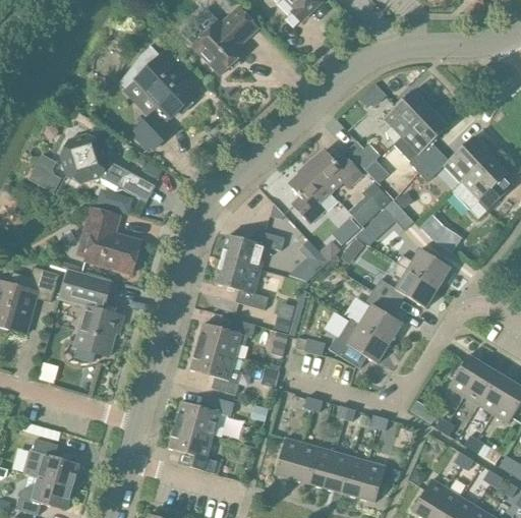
[(287,0),(295,8),(292,11),(301,20),(322,0),(287,0)]
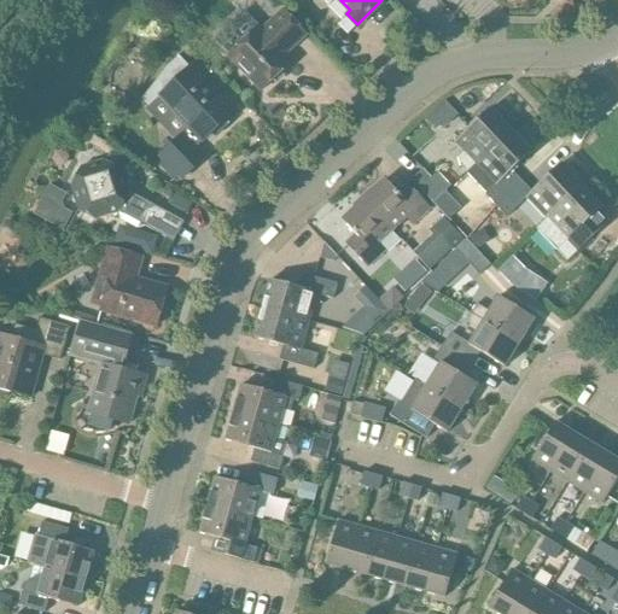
[(307,33),(287,11),(284,7),(262,29),(258,25),(228,53),(245,70),(262,88),(292,60),(281,50),(303,29),(305,34),(307,33)]
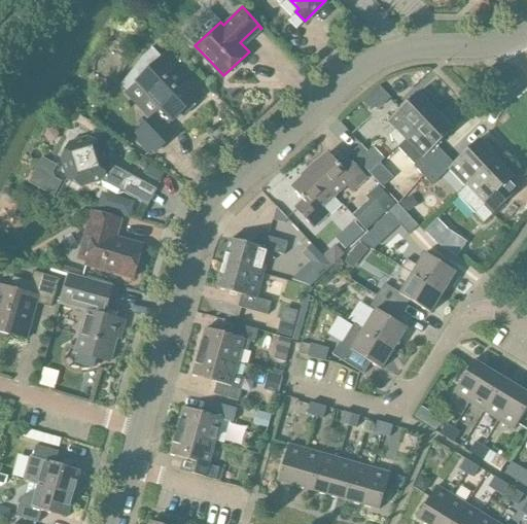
[(120,83),(150,117),(137,131),(140,134),(136,138),(148,150),(152,147),(155,150),(175,132),(167,124),(200,94),(185,78),(163,55),(162,57),(152,46),(136,63),(120,83)]
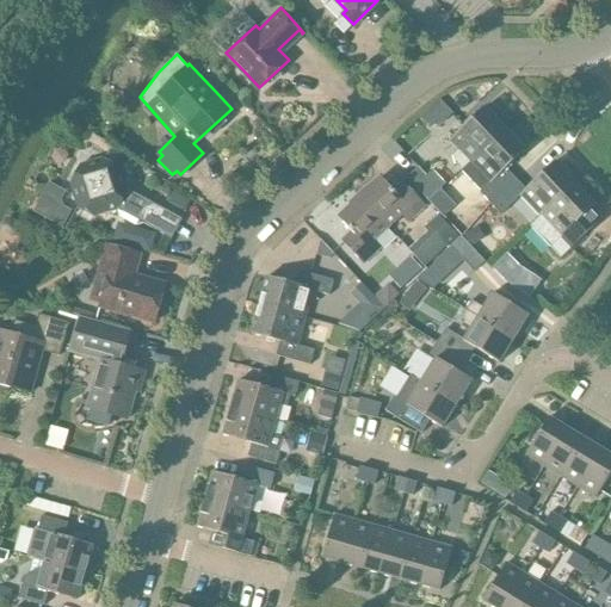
[(439,97),(420,116),(426,122),(440,123),(454,111),(439,97)]
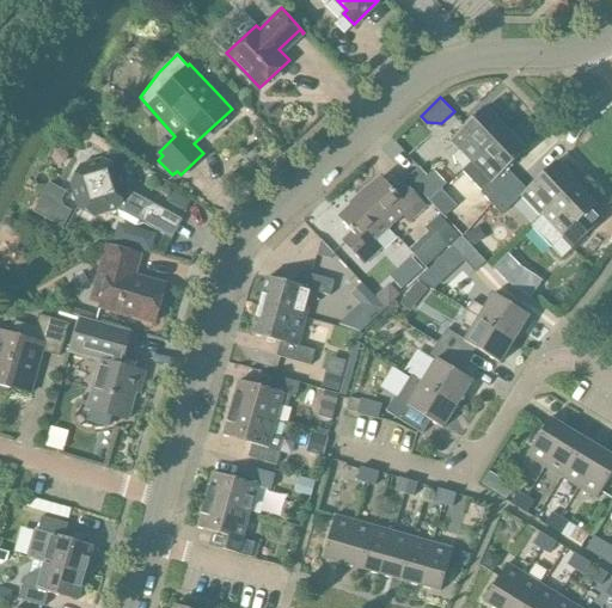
[(451,137),(467,155),(471,159),(506,127),(485,105),(451,137)]
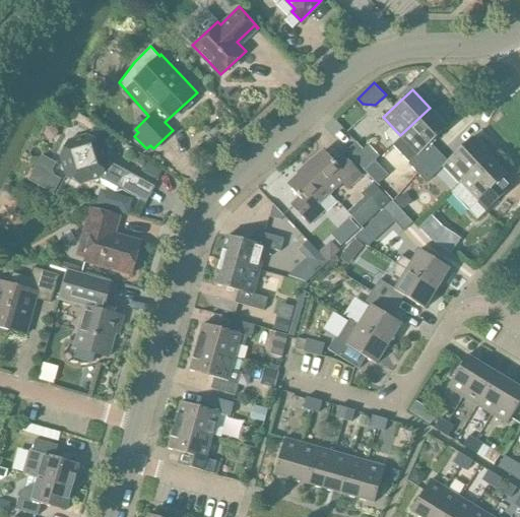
[(68,104),(63,112),(74,119),(79,111),(68,104)]
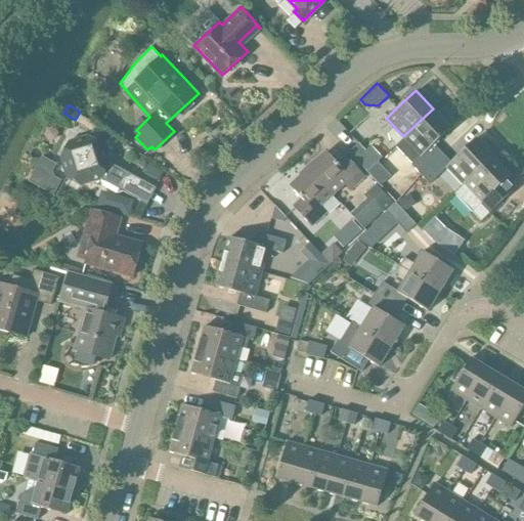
[(395,144),(411,162),(421,172),(442,152),(434,142),(450,127),(433,109),(403,136),(395,144)]
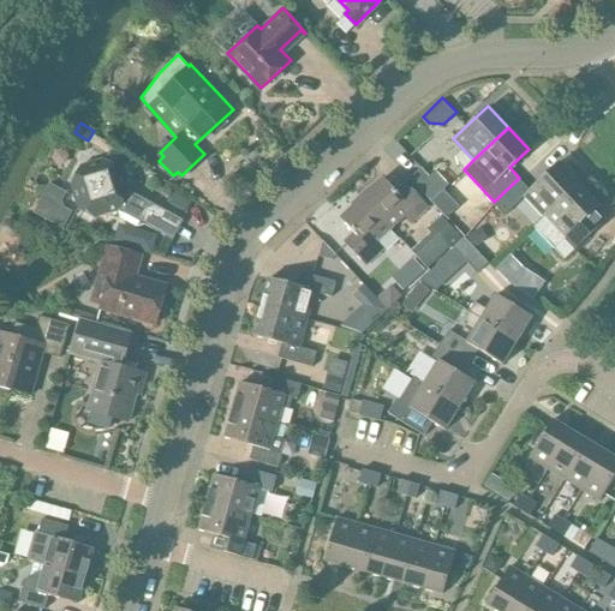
[(71,183),(77,204),(97,215),(119,208),(120,215),(137,225),(144,222),(173,238),(183,217),(129,189),(123,167),(103,156),(82,163),(71,183)]
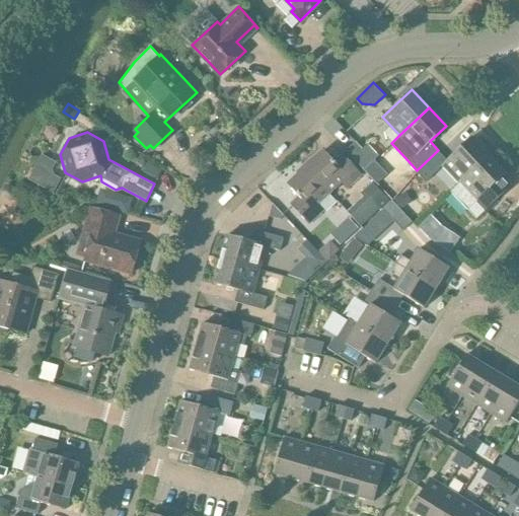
[(438,150),(417,170),(426,179),(443,163),(459,181),(489,154),(471,135),(447,158),(438,150)]
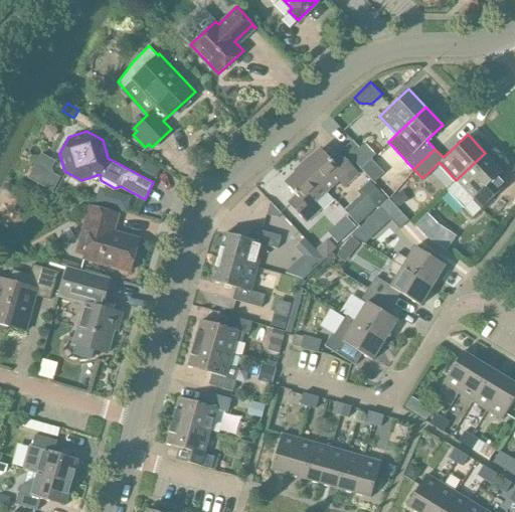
[(361,167),(370,158),(376,153),(365,141),(360,146),(353,139),(343,148),(361,167)]
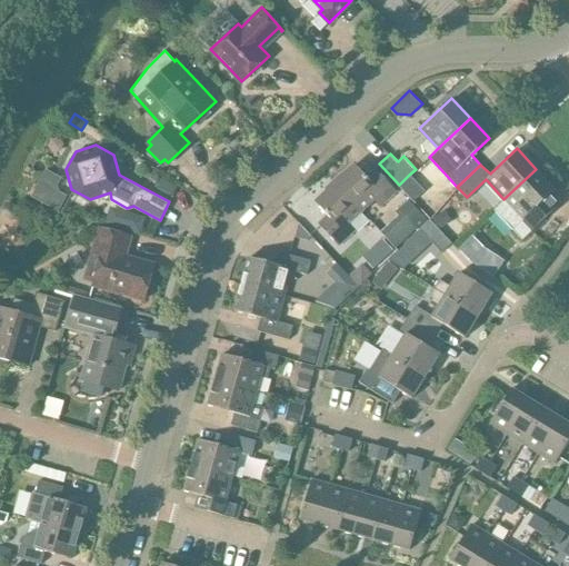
[(355,162),(336,181),(362,209),(375,198),(380,205),(397,189),(377,168),(368,177),(355,162)]
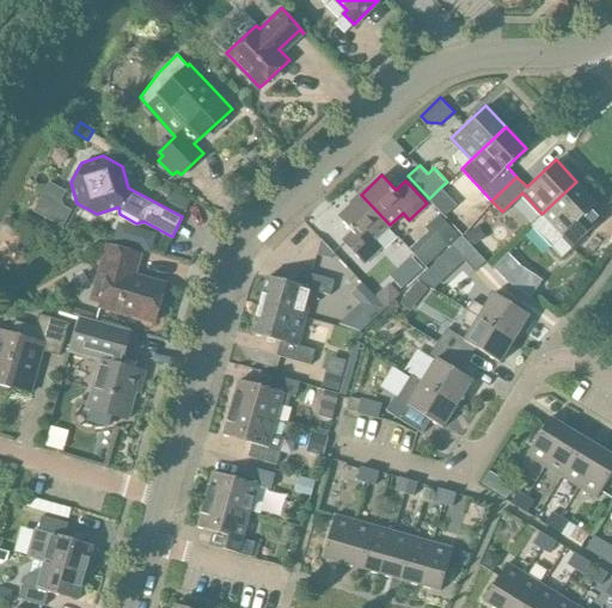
[(576,182),(542,214),(561,234),(551,245),(562,256),(588,232),(577,221),(597,203),(576,182)]
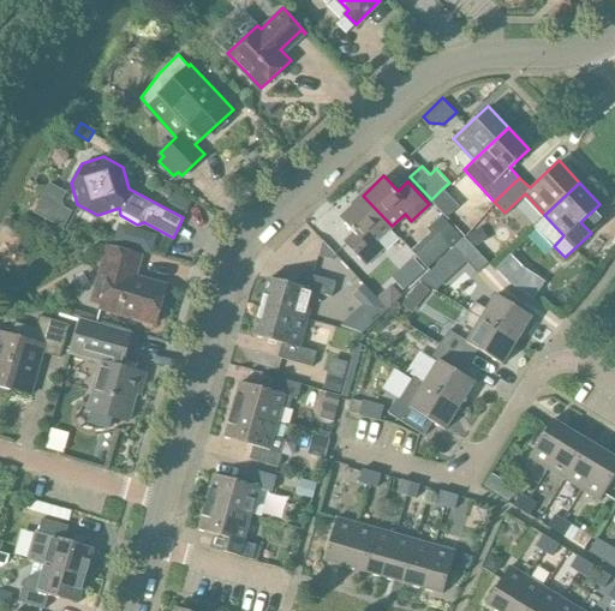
[(345,240),(360,258),(366,263),(383,246),(377,239),(392,226),(363,196),(341,216),(354,231),(345,240)]
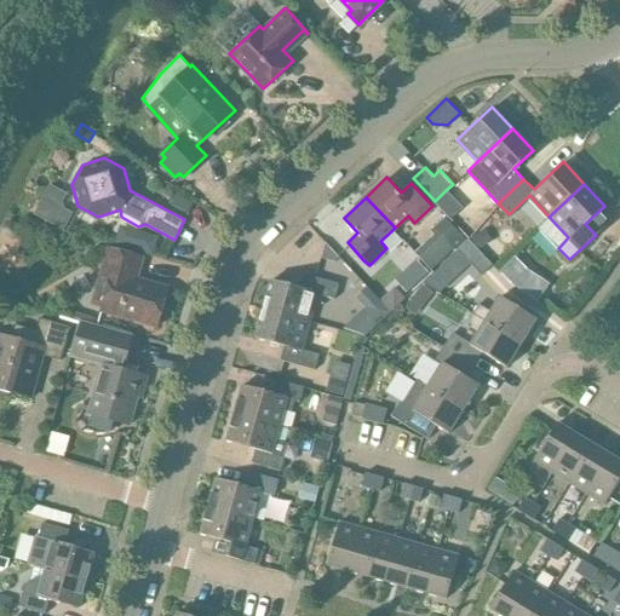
[(463,207),(452,218),(469,234),(478,223),(463,207)]
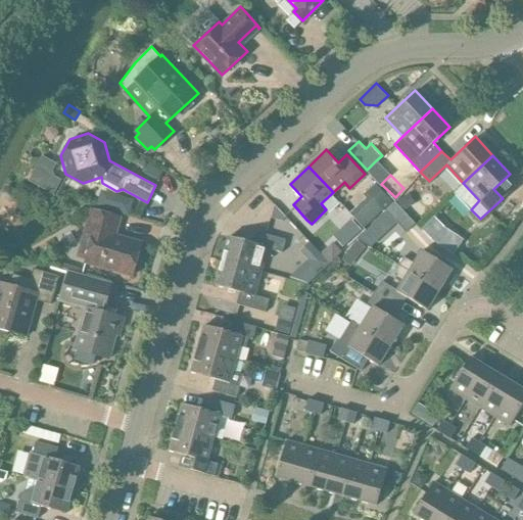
[(375,183),(363,193),(379,211),(391,200),(375,183)]
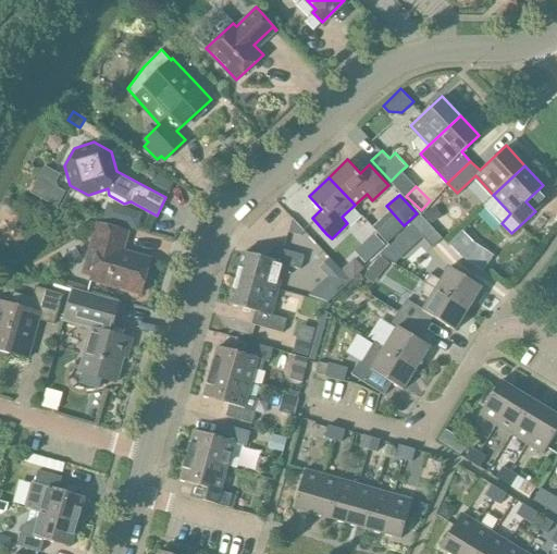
[(3,197),(0,204),(2,210),(10,214),(16,213),(20,207),(19,200),(11,196),(3,197)]
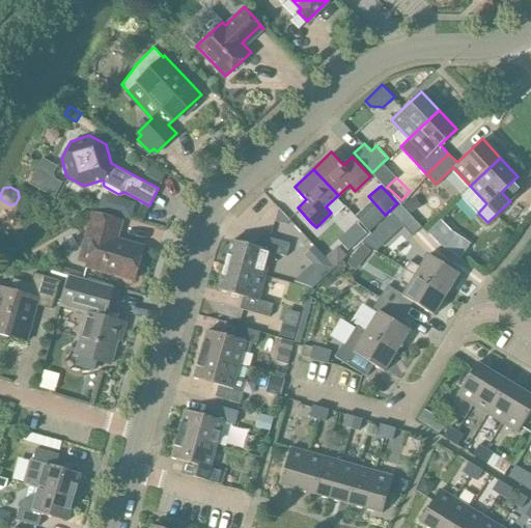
[(410,212),(421,205),(415,195),(403,202),(410,212)]
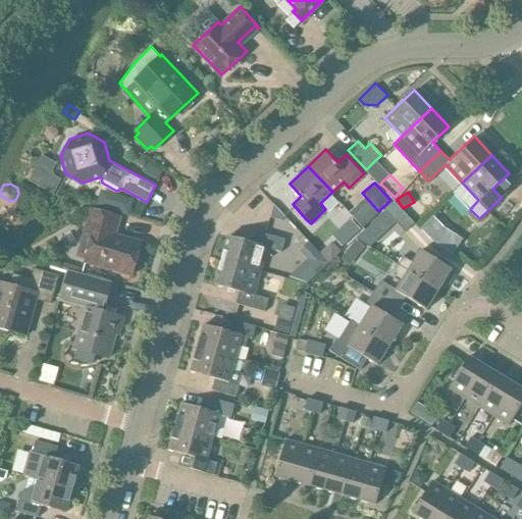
[(384,208),(405,230),(415,221),(403,208),(395,199),(384,208)]
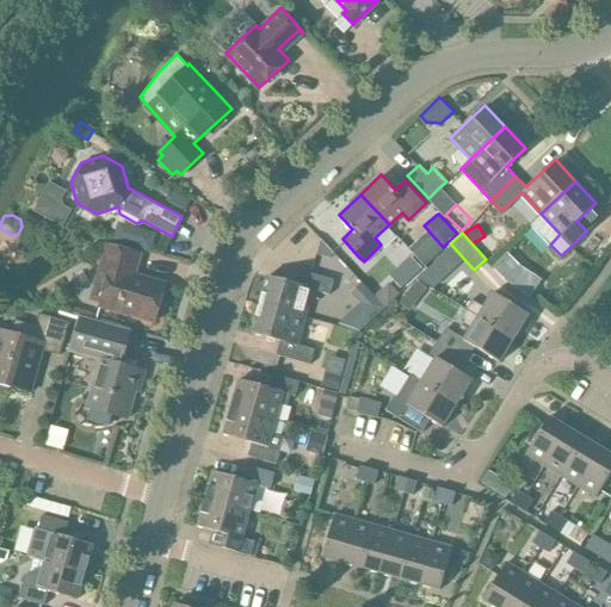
[(141,252),(117,246),(106,242),(91,297),(100,299),(99,304),(155,320),(166,282),(135,273),(141,252)]
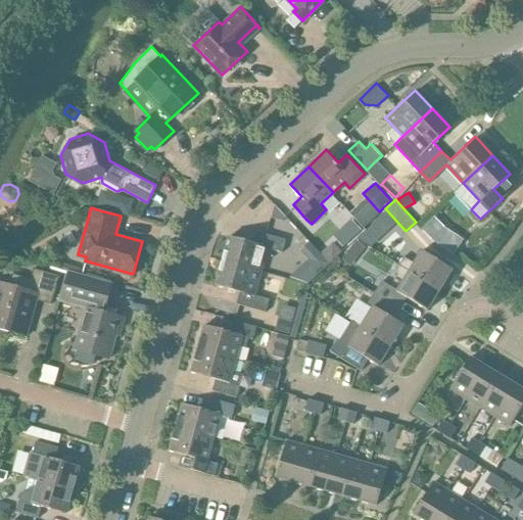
[(375,245),(381,233),(369,228),(364,240),(375,245)]
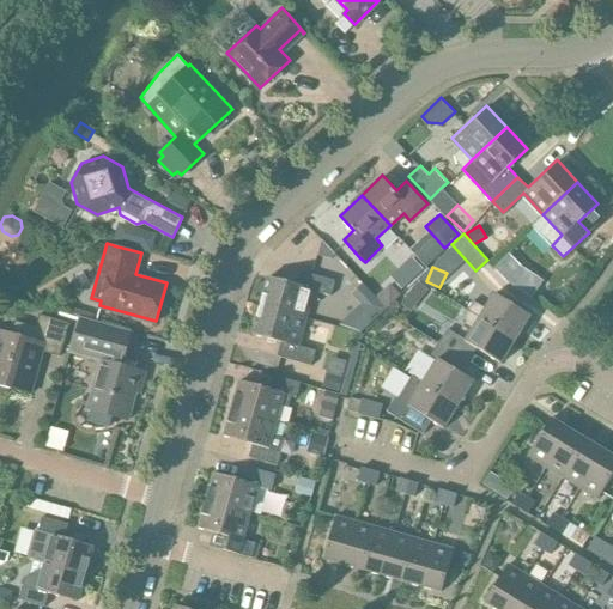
[(268,275),(261,303),(307,315),(314,288),(331,293),(335,279),(301,269),(297,282),(268,275)]
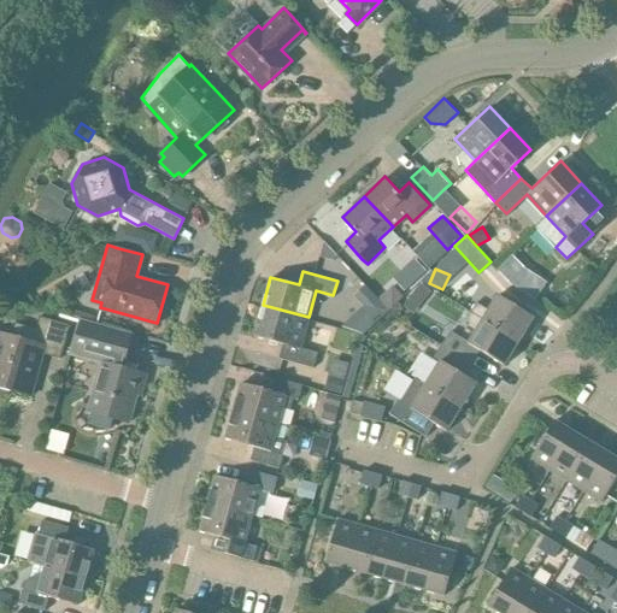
[(536,280),(528,294),(540,300),(548,287),(536,280)]
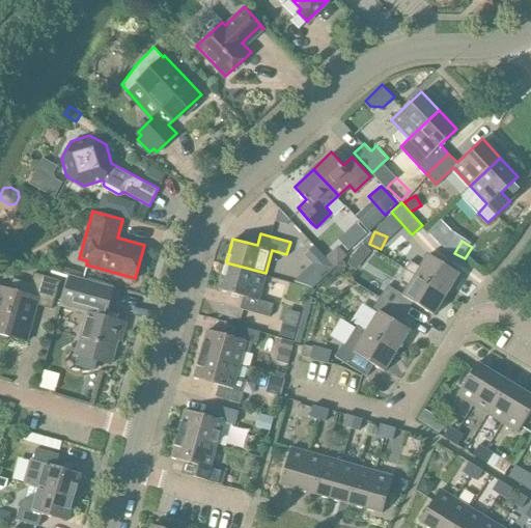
[(362,243),(346,261),(356,269),(370,250),(362,243)]
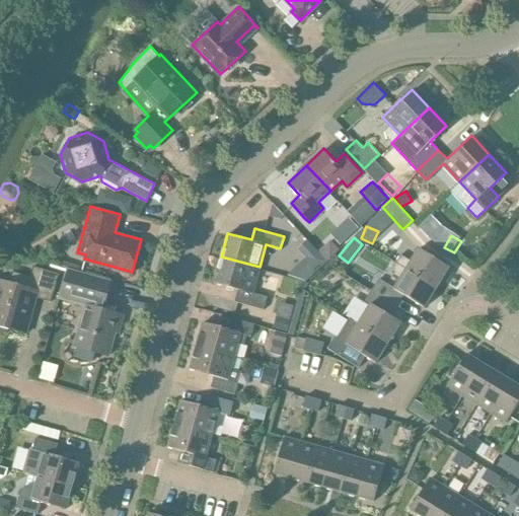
[(319,250),(327,260),(340,248),(331,239),(319,250)]
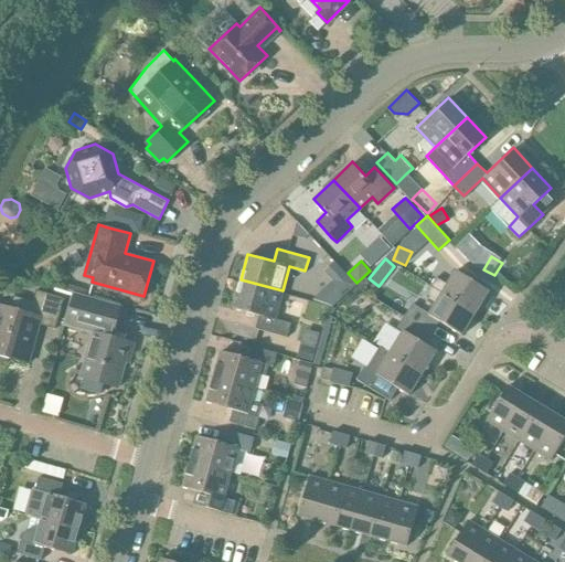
[(456,268),(447,283),(437,276),(432,284),(476,311),(489,289),(470,278),(456,268)]
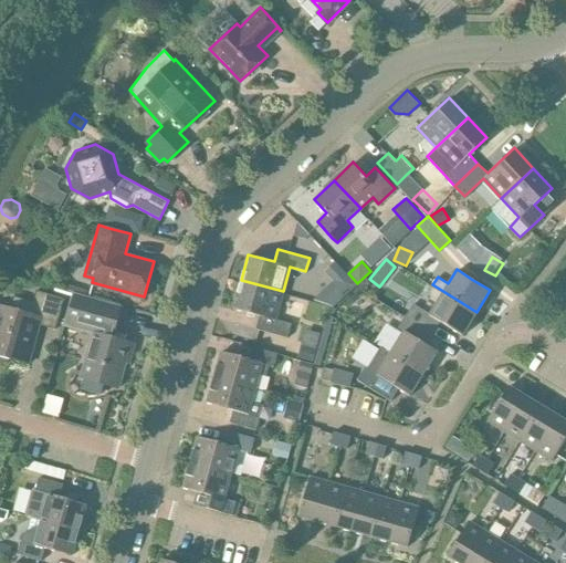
[(332,279),(320,293),(335,306),(347,291),(332,279)]
